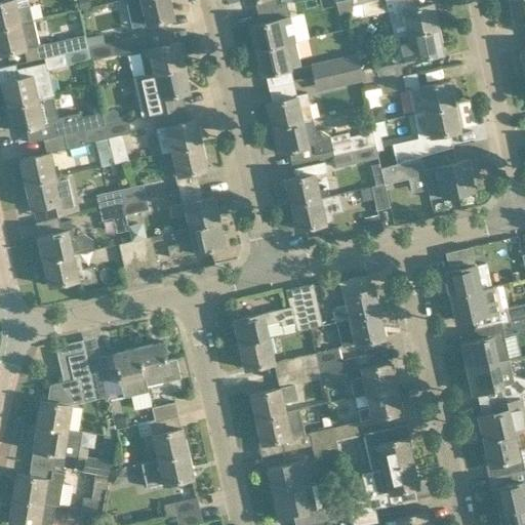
[(4,0),(0,1),(0,27),(33,19),(29,3),(16,6),(15,0),(4,0)]
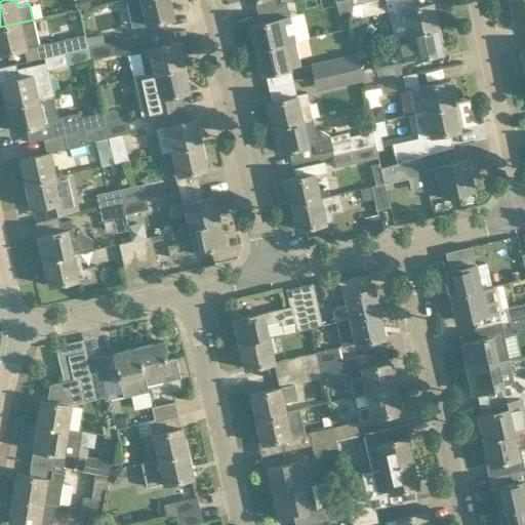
[(88,0),(76,0),(79,9),(90,6),(88,0)]
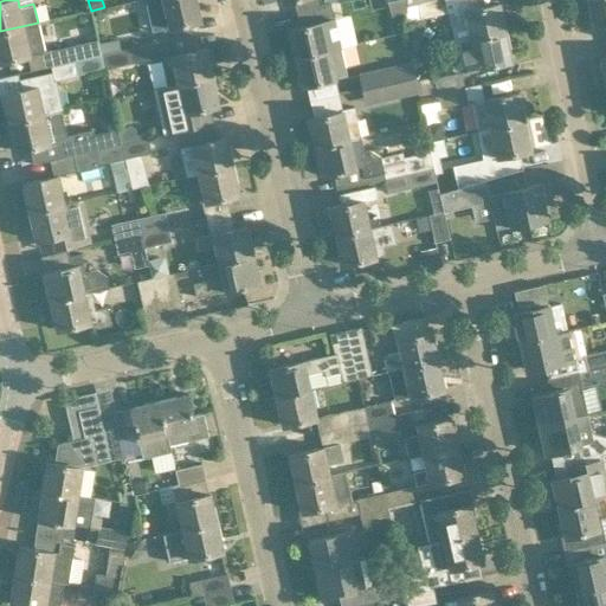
[(195,0),(146,0),(153,30),(165,27),(167,39),(191,33),(188,23),(200,19),(195,0)]
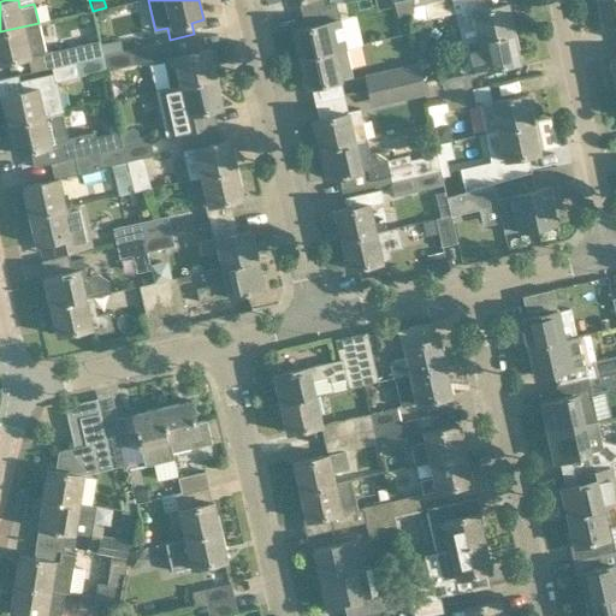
[(395,0),(398,16),(413,13),(414,5),(414,0),(395,0)]
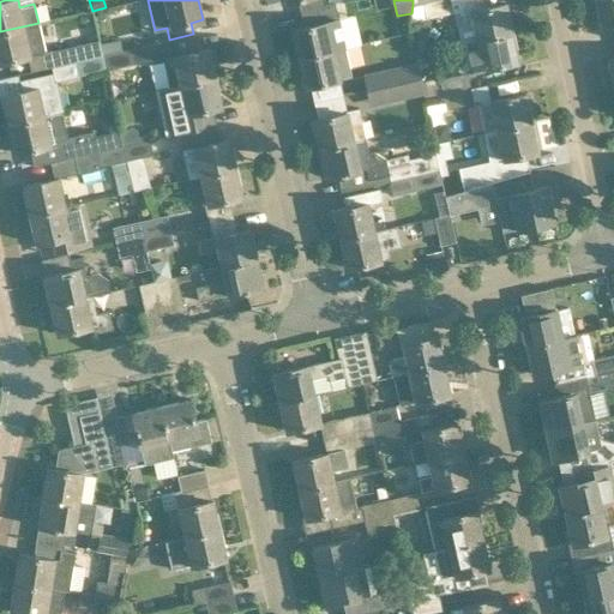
[(413,13),(411,22),(455,12),(451,0),(435,0),(413,5),(411,13),(413,13)]
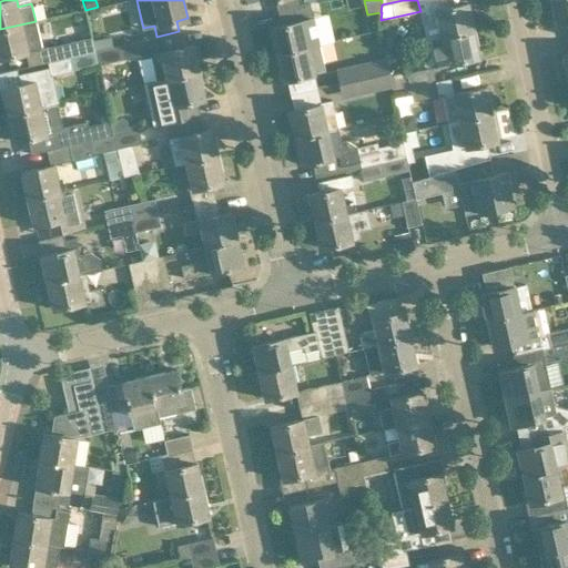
[(567,0),(551,0),(557,23),(567,20),(567,0)]
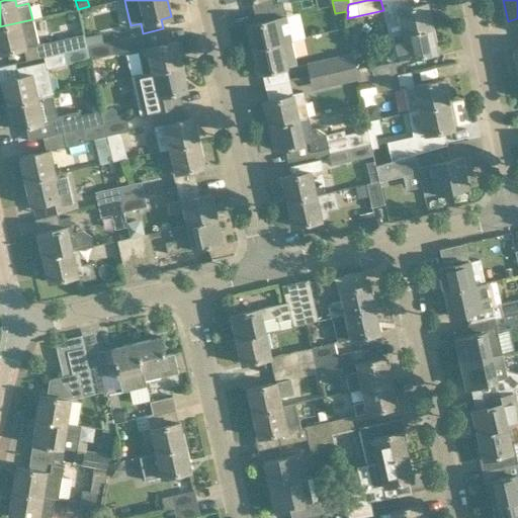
[(247,24),(253,49),(291,39),(282,2),(274,3),(254,8),(257,22),(247,24)]
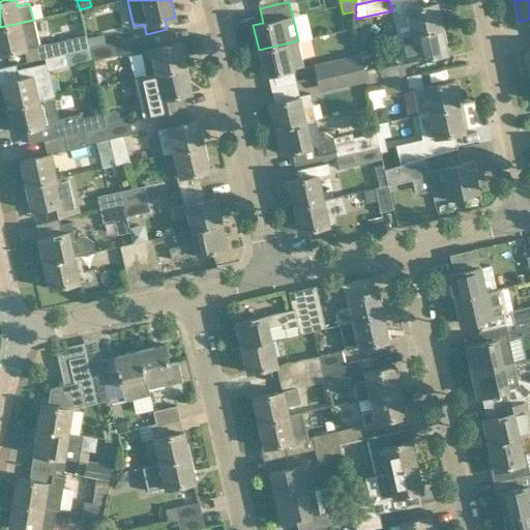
[(437,2),(391,12),(398,36),(403,35),(442,27),(437,2)]
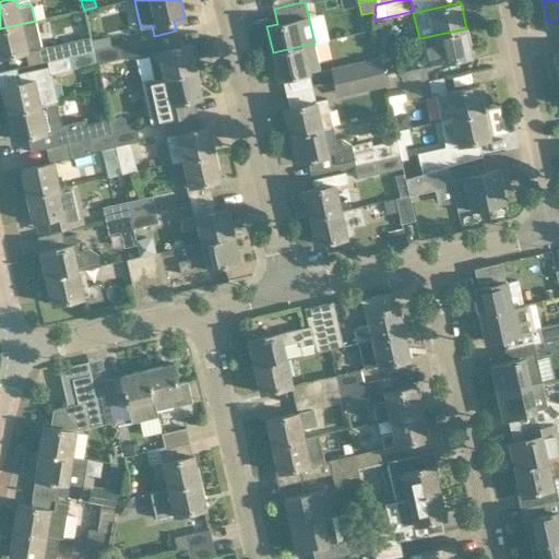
[(35,21),(0,28),(0,56),(42,47),(35,21)]
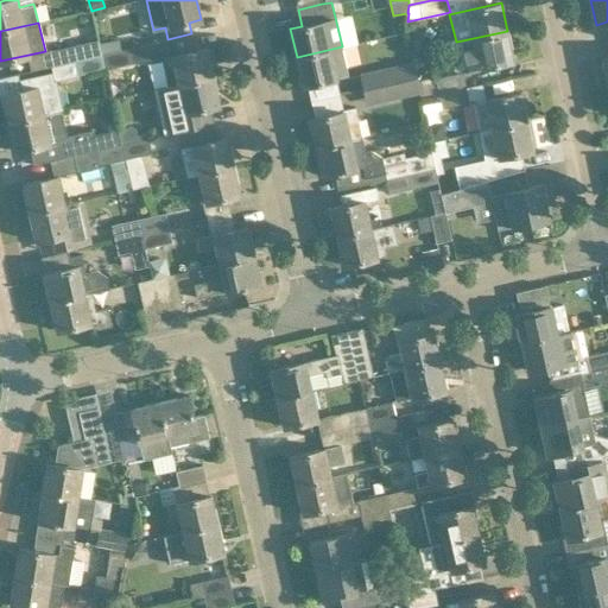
[(507,31),(462,40),(468,70),(513,59),(507,31)]
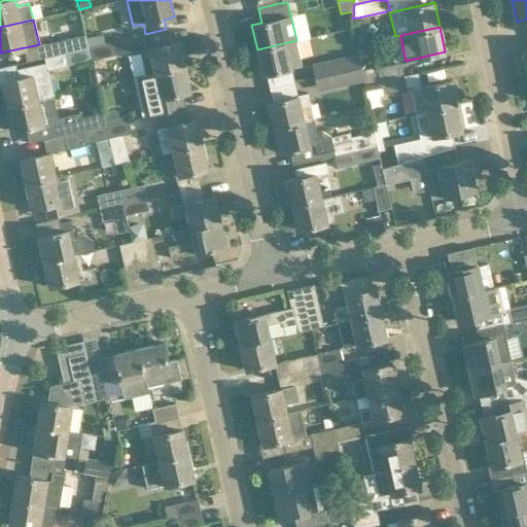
[(84,34),(44,43),(47,56),(64,51),(64,53),(88,47),(84,37),(84,34)]
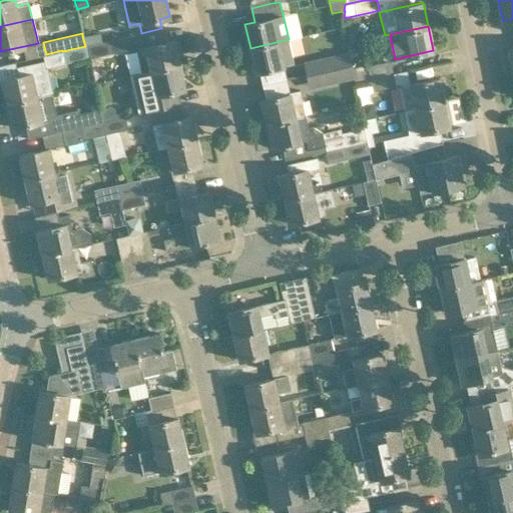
[(100,33),(82,36),(85,46),(102,42),(100,33)]
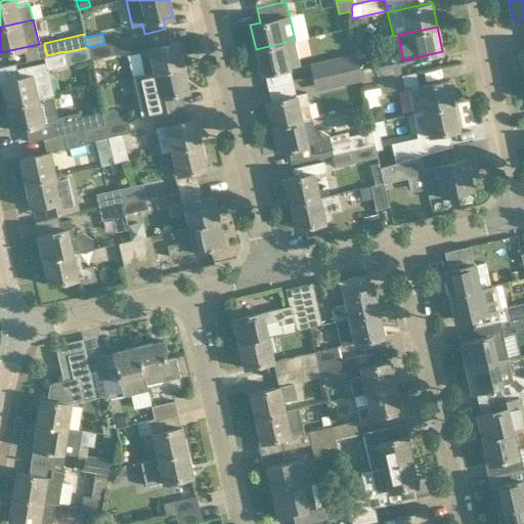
[(104,43),(87,47),(89,58),(127,50),(143,46),(141,35),(104,43)]
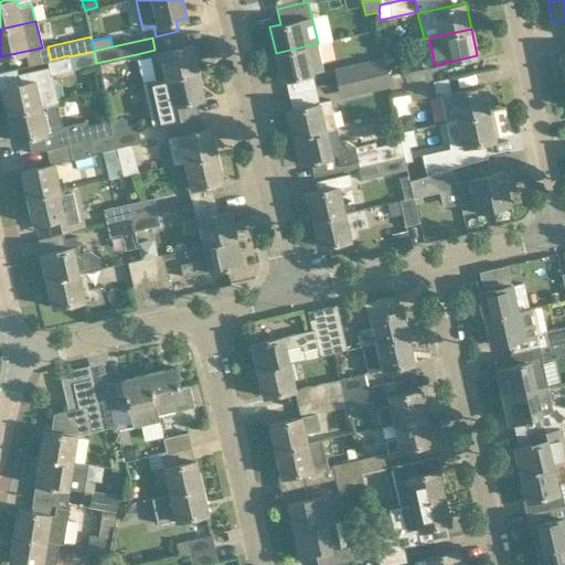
[(318,43),(276,53),(281,80),(292,77),(296,93),(316,87),(312,72),(323,70),(318,43)]
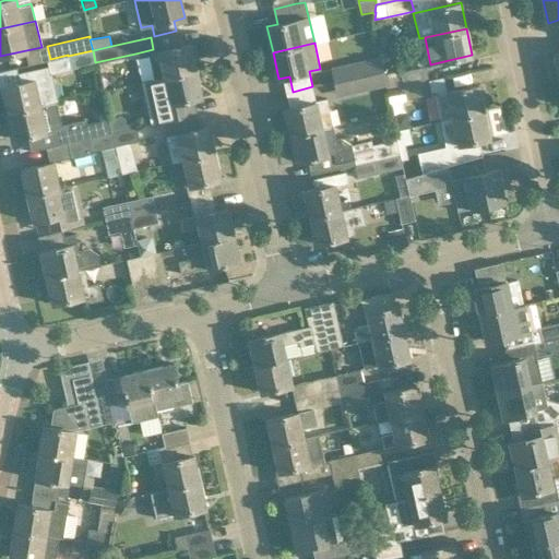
[(142,81),(142,82),(164,78),(197,70),(190,44),(158,51),(149,54),(154,79),(142,81)]
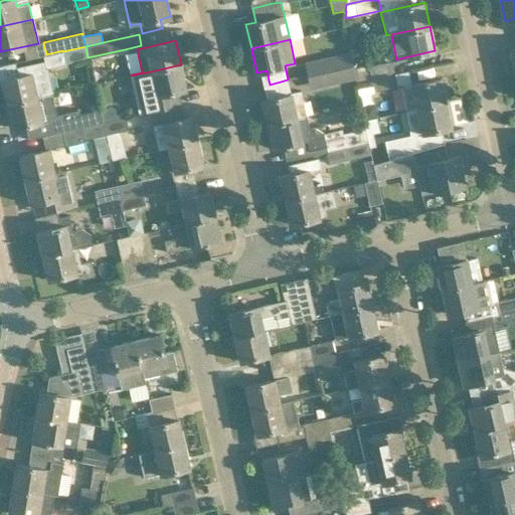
[(86,46),(62,51),(65,62),(88,57),(86,46)]
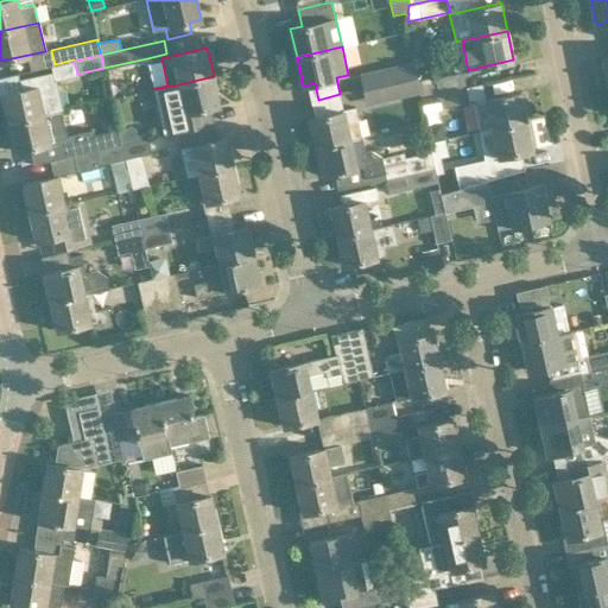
[(412,59),(359,73),(362,89),(417,77),(412,59)]
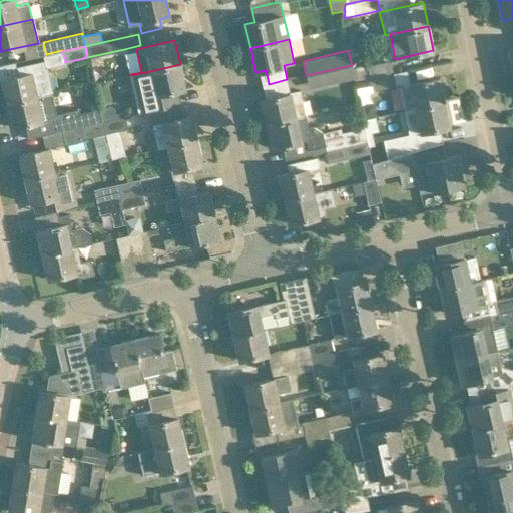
[(2,79),(8,103),(37,96),(51,93),(53,93),(47,60),(17,66),(19,75),(2,79)]
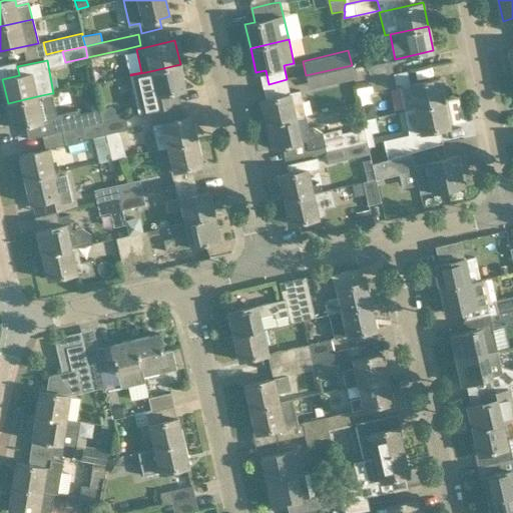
[(391,61),(354,69),(357,81),(371,78),(394,73),(391,61)]
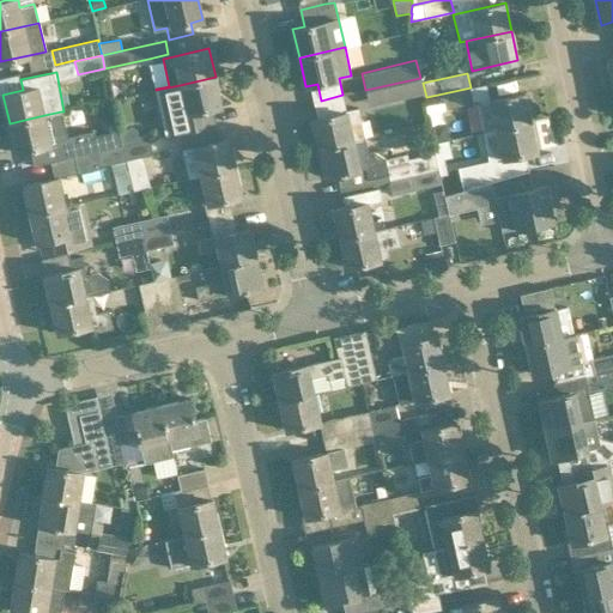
[(180,85),(156,90),(162,119),(169,117),(173,132),(188,129),(188,131),(213,125),(210,108),(222,105),(216,77),(180,85)]
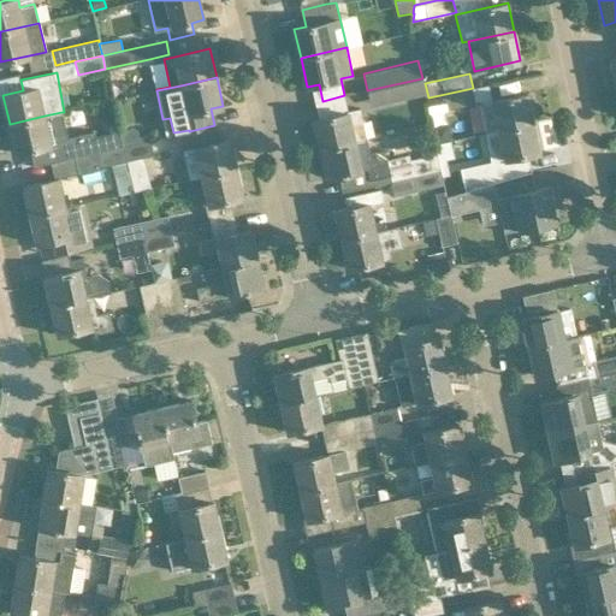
[(422,78),(367,90),(371,104),(426,93),(422,78)]
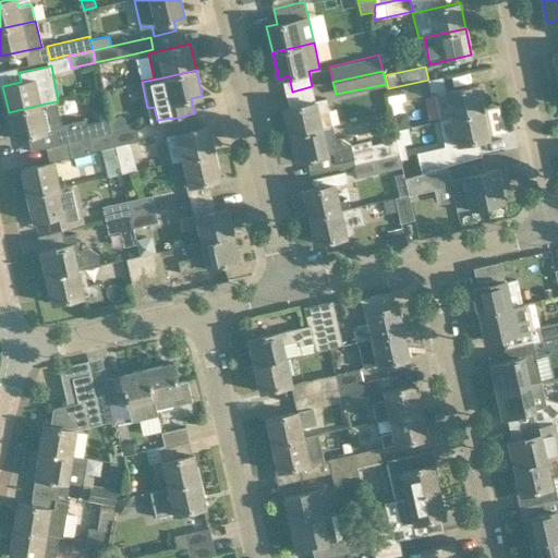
[(403,85),(388,88),(388,89),(403,86),(407,98),(432,93),(428,80),(403,85)]
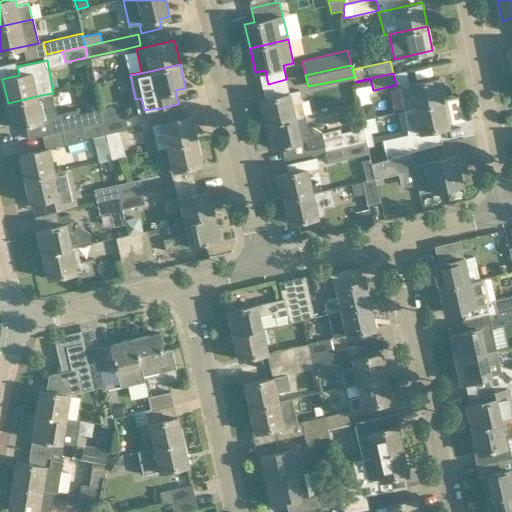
[(438,78),(398,86),(403,111),(443,102),(438,78)]
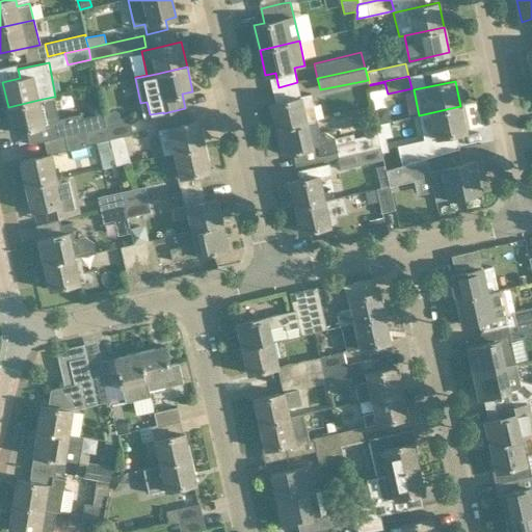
[(271,103),(277,128),(317,120),(311,95),(300,98),(300,97),(271,103)]
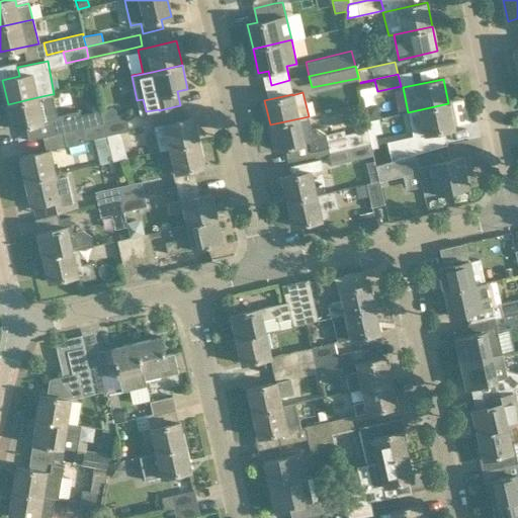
[(37,97),(8,104),(13,128),(60,118),(80,113),(80,110),(57,115),(52,94),(37,97)]
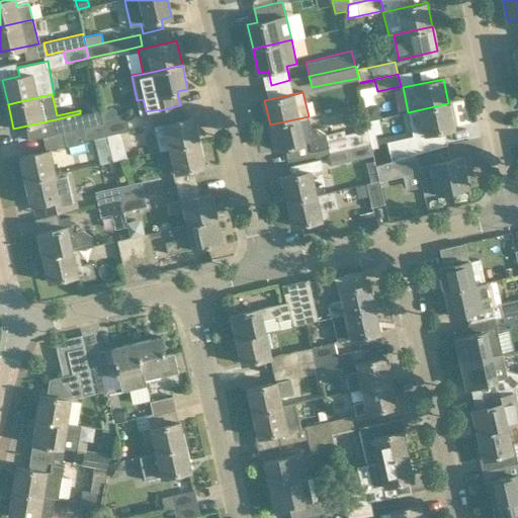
[(448,103),(408,112),(413,136),(454,127),(448,103)]
